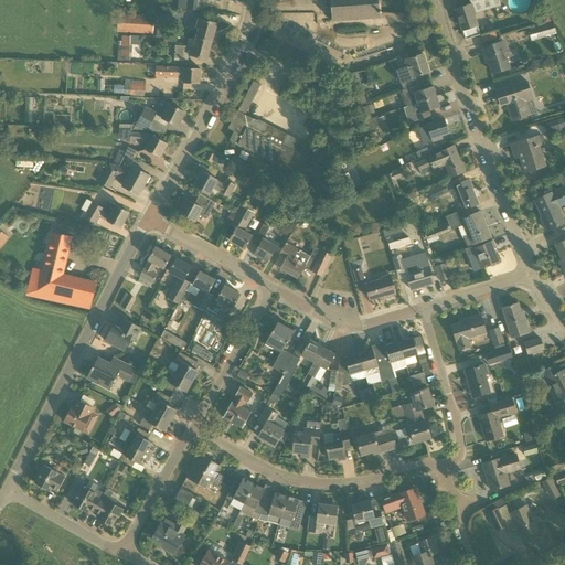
[(199,11),(199,0),(185,0),(185,10),(199,11)]
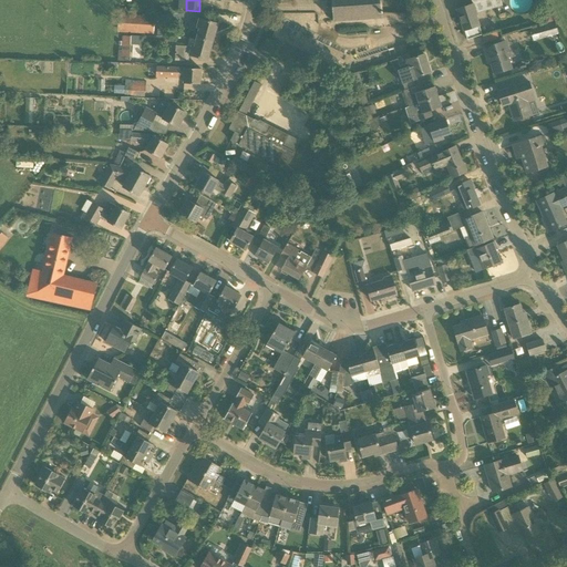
[(331,0),(331,1),(327,2),(328,12),(332,11),(333,20),(332,21),(333,22),(334,21),(381,17),(381,13),(382,13),(381,0),(331,0)]
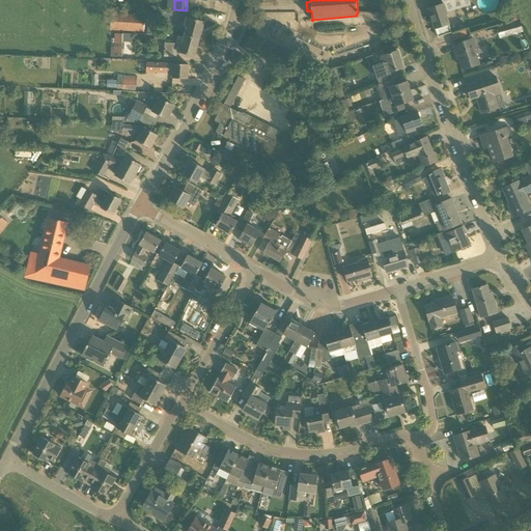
[(428,8),(438,37),(450,33),(444,14),(448,12),(471,5),(469,0),(441,0),(443,4),(428,8)]
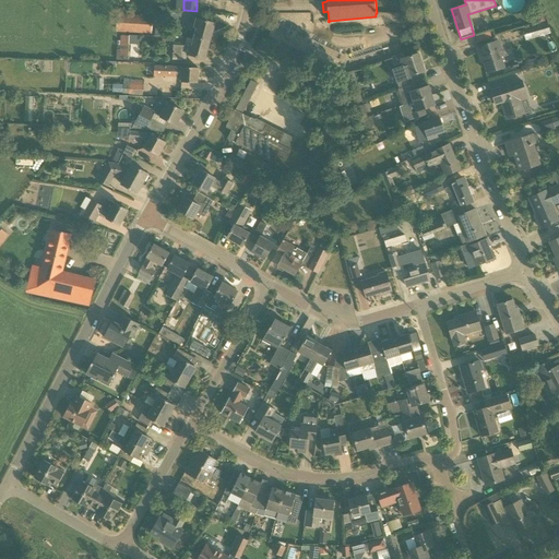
[(153,15),(126,14),(117,13),(116,31),(152,34),(153,15)]
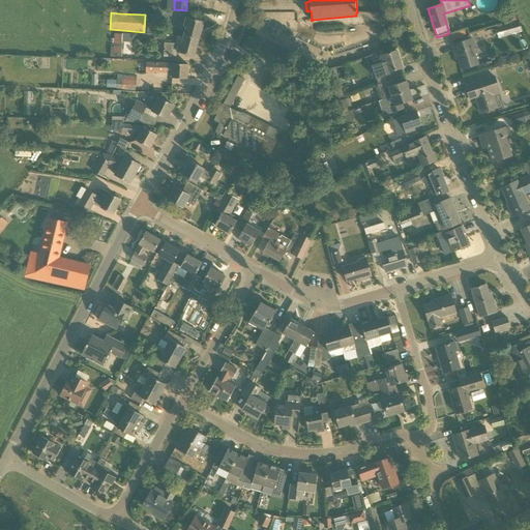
[(199,38),(203,22),(186,18),(184,25),(187,25),(184,34),(199,38)]
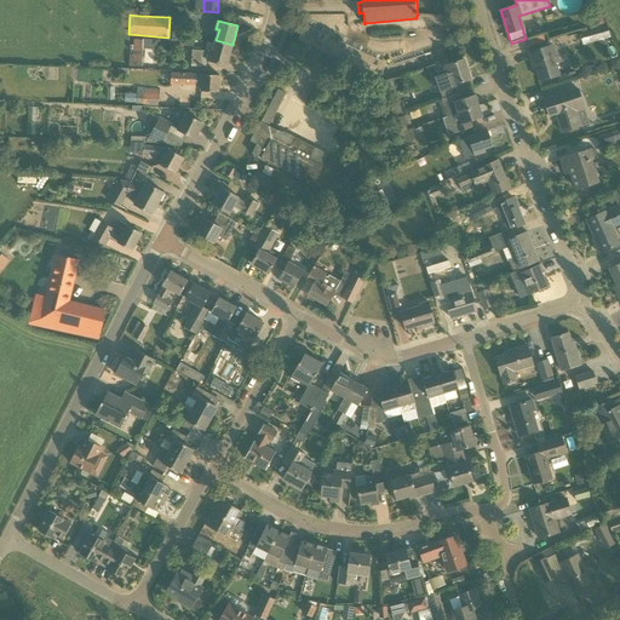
[(608,27),(580,35),(581,40),(609,32),(608,27)]
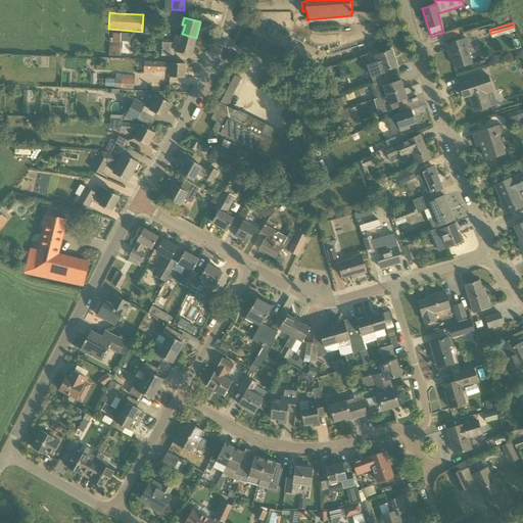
[(121,39),(122,33),(112,33),(112,45),(112,56),(121,56),(121,39)]
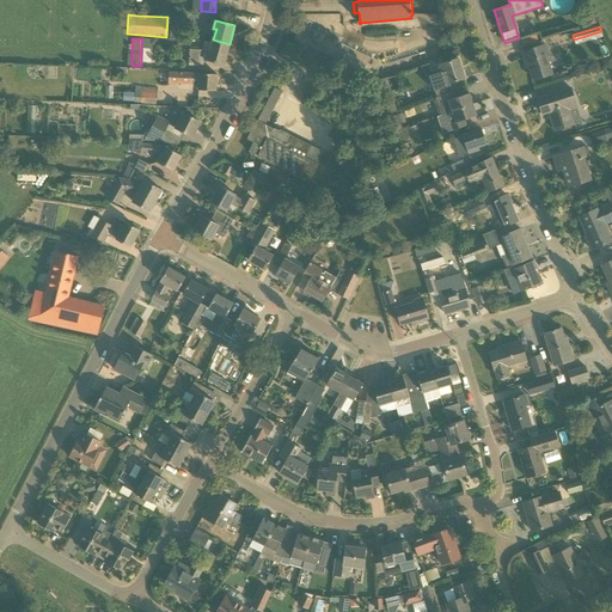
[(230,44),(213,40),(213,41),(204,40),(202,49),(189,48),(188,66),(203,66),(206,59),(224,65),(230,44)]
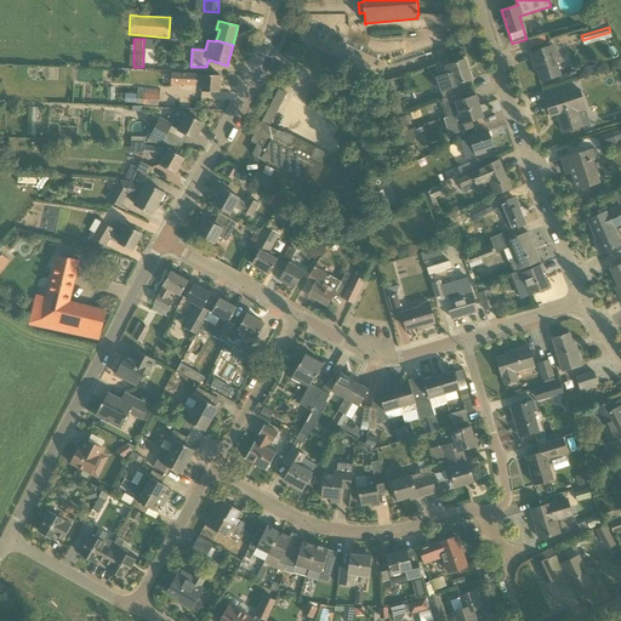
[(554,45),(541,49),(530,52),(534,63),(536,63),(541,80),(562,74),(556,57),(558,57),(554,45)]
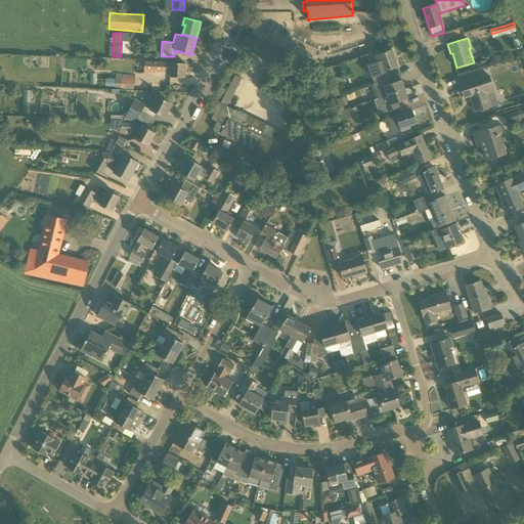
[(386,71),(397,67),(392,50),(381,54),(380,50),(367,54),(375,77),(387,73),(386,71)]
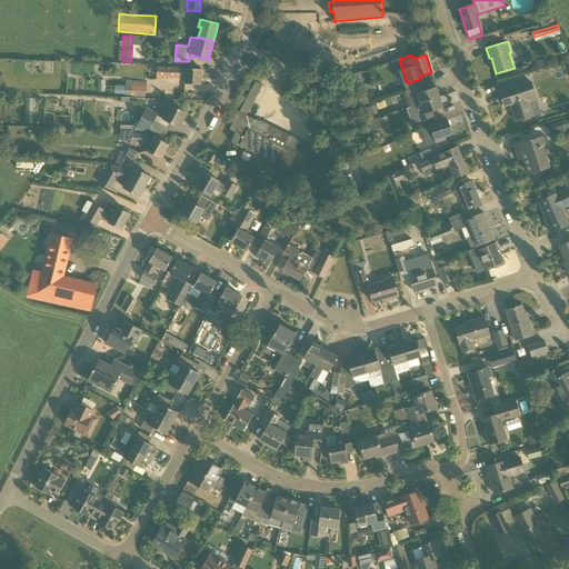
[(201,85),(202,69),(158,66),(157,77),(186,78),(186,83),(201,85)]
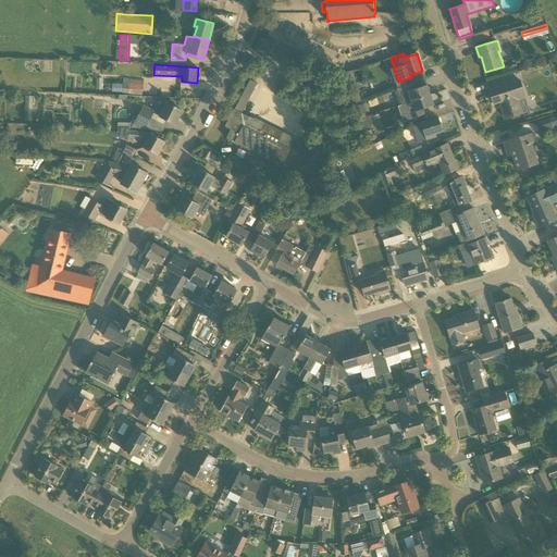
[(143,95),(143,79),(123,78),(123,84),(123,91),(123,94),(143,95)]
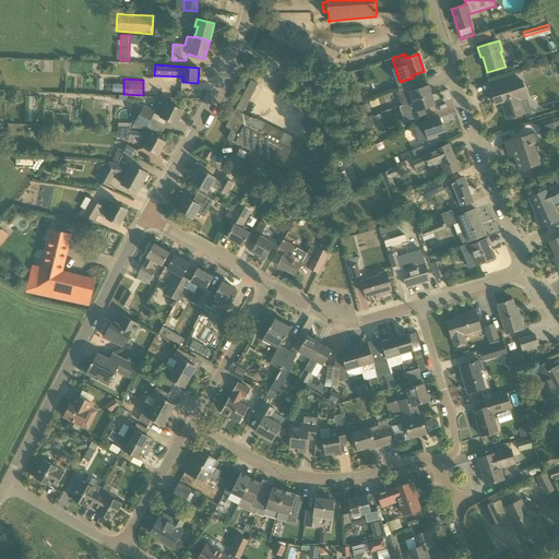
[(251,80),(248,86),(254,90),(258,84),(251,80)]
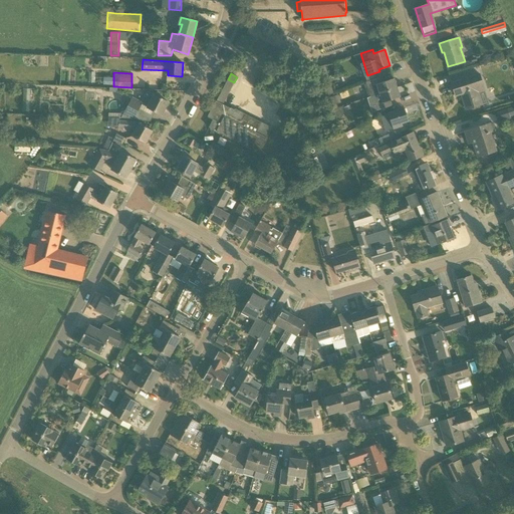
[(480,74),(451,82),(456,95),(461,93),(466,109),(482,104),(478,92),(485,89),(489,88),(487,83),(484,84),(480,74)]
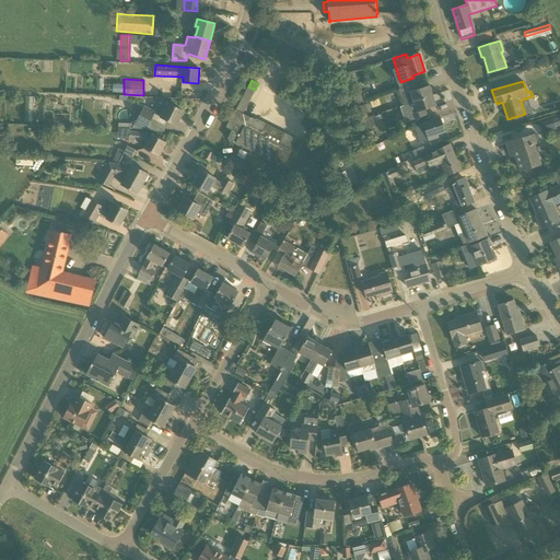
[(404,104),(432,94),(429,85),(419,89),(417,84),(398,90),(404,104)]
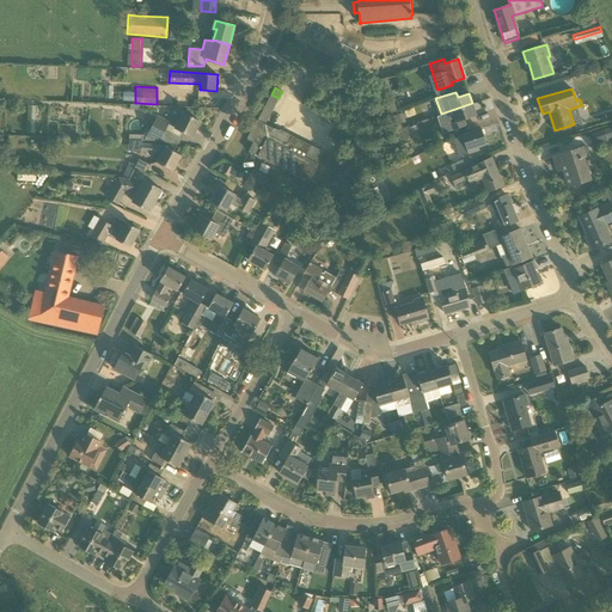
[(274,108),(275,106),(267,103),(263,110),(271,114),(274,108)]
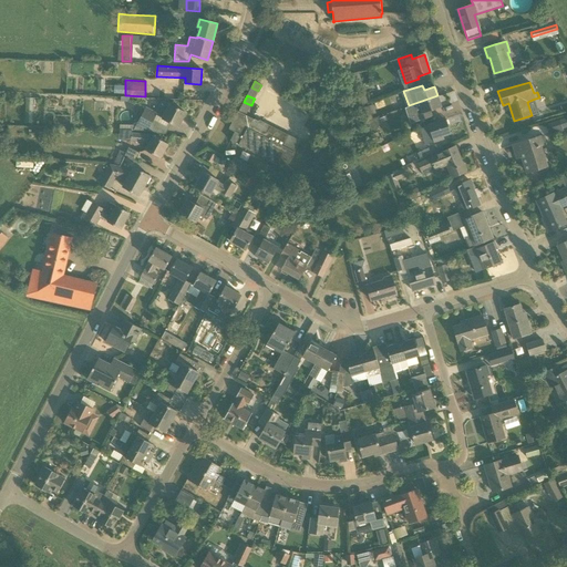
[(411,123),(420,120),(432,116),(431,111),(442,107),(437,95),(409,105),(409,106),(405,107),(411,123)]
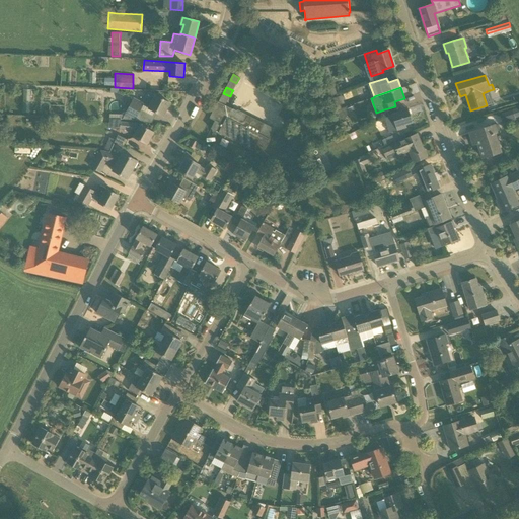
[(169,103),(155,96),(149,109),(163,116),(169,103)]
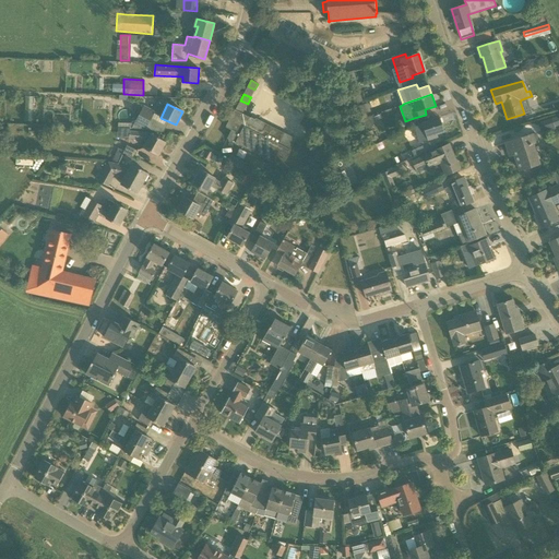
[(118,122),(118,128),(131,128),(132,128),(146,129),(153,115),(152,114),(151,115),(142,110),(139,115),(138,117),(134,123),(134,125),(132,123),(118,122)]
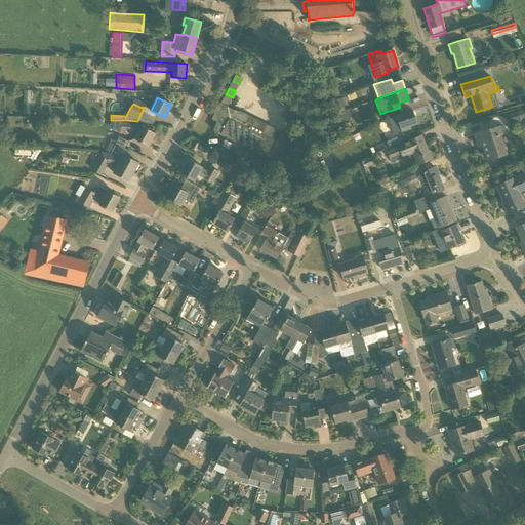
[(271,127),(249,116),(246,122),(241,120),(243,116),(239,114),(237,118),(233,115),(234,112),(235,112),(236,111),(220,104),(212,120),(217,122),(213,130),(265,156),(273,142),(278,131),(271,127)]
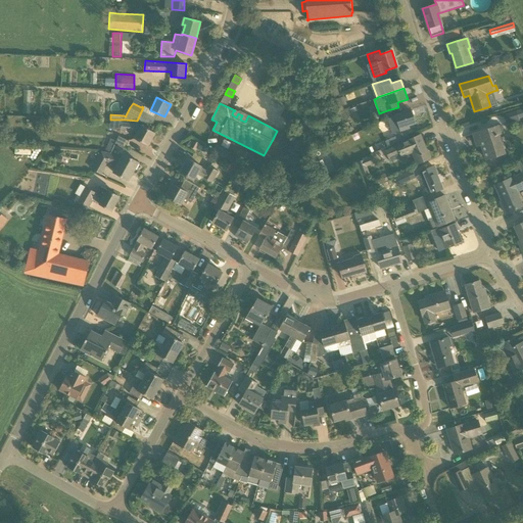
[(517,110),(517,111),(504,115),(506,123),(519,119),(519,117),(522,116),(520,109),(517,110)]
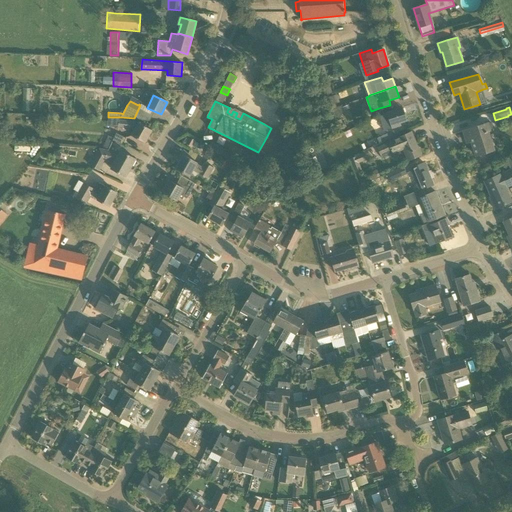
[(384,131),(400,125),(399,122),(406,120),(402,108),(382,117),(383,120),(381,121),(384,131)]
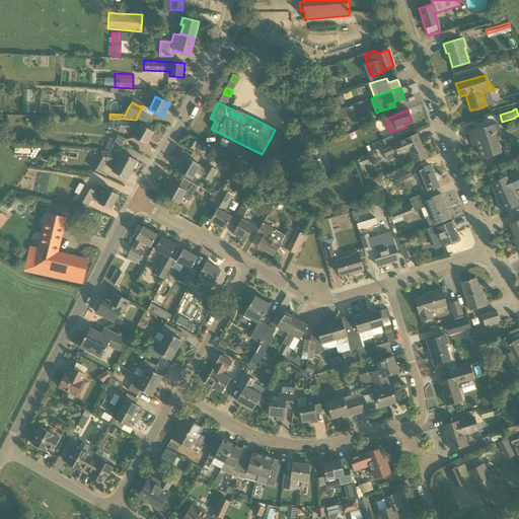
[(154,132),(141,126),(138,124),(121,122),(120,129),(138,132),(134,138),(147,145),(154,132)]
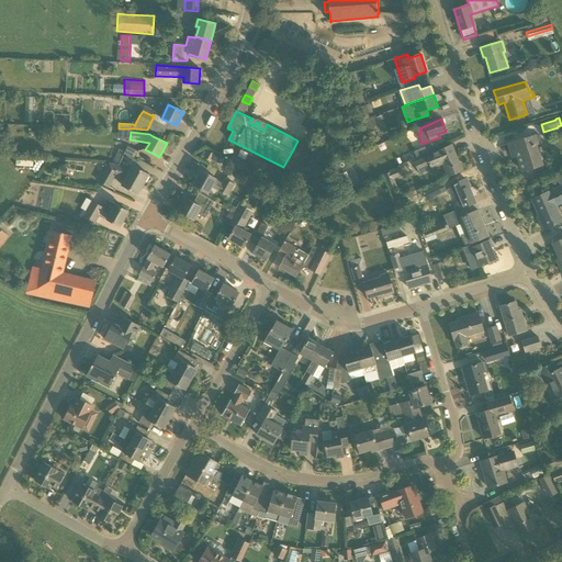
[(540,166),(535,146),(538,145),(535,136),(508,144),(513,157),(518,156),(523,171),(540,166)]
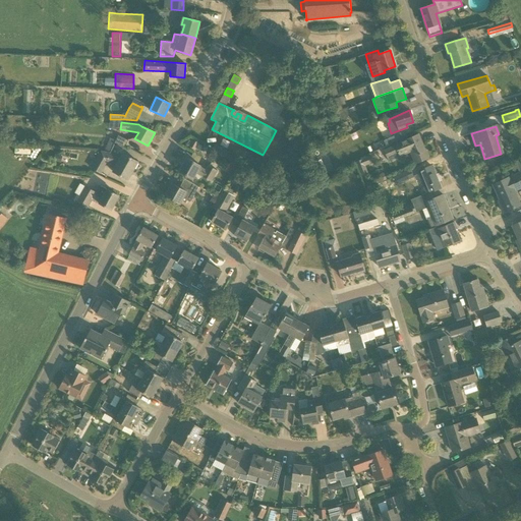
[(400,132),(379,143),(381,148),(386,146),(387,147),(403,138),(400,132)]
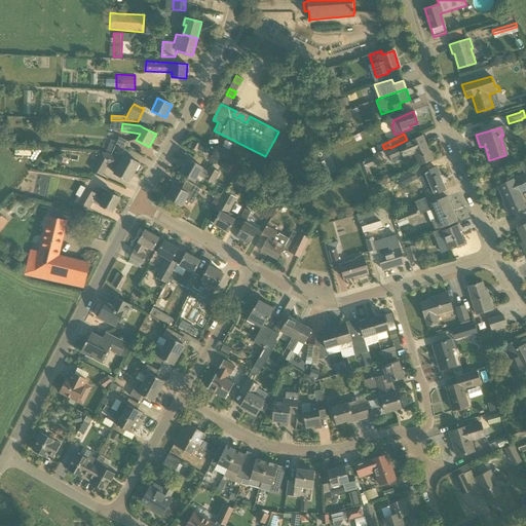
[(403,157),(414,153),(419,164),(433,159),(422,136),(410,141),(410,142),(398,146),(399,148),(387,152),(390,159),(392,162),(403,157)]
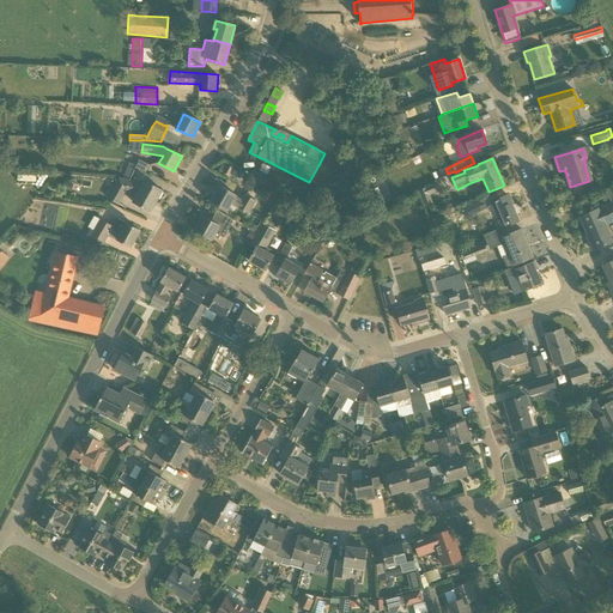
[(138,159),(137,163),(135,165),(137,165),(135,168),(149,174),(151,164),(138,159)]
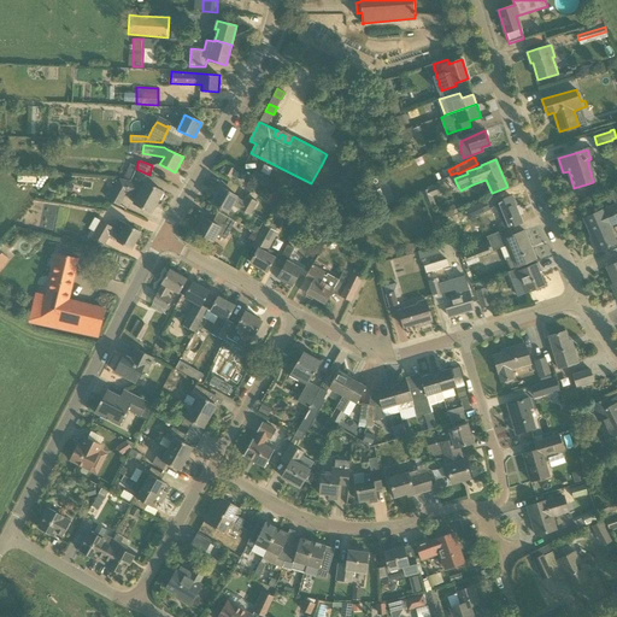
[(136,166),(131,164),(130,164),(123,181),(130,181),(136,169),(137,166),(136,166)]
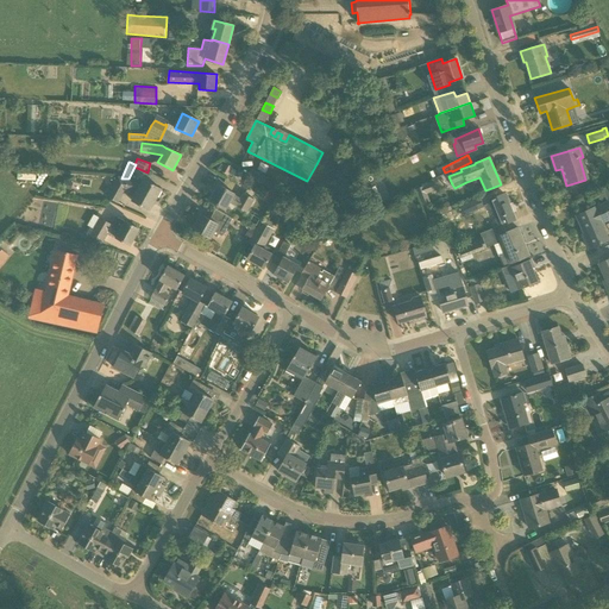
[(228,175),(228,174),(232,168),(225,163),(224,164),(220,170),(228,175)]
